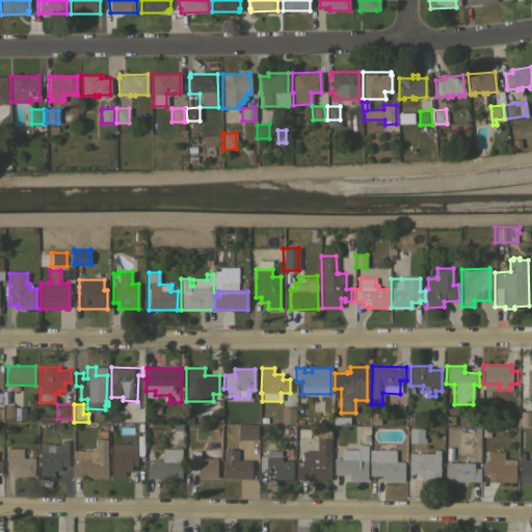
[(14,420),(3,420),(4,405),(14,405),(14,420)]
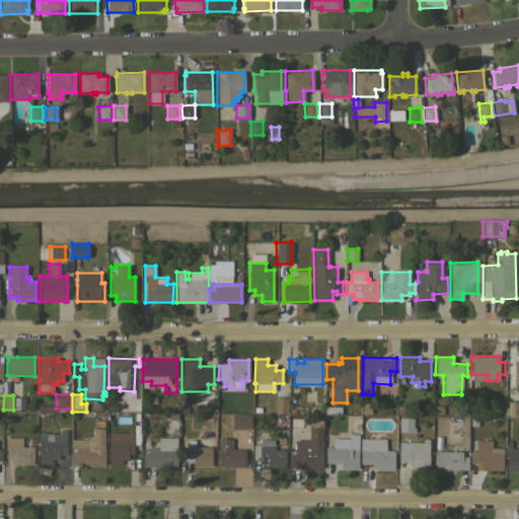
[(287,397),(287,413),(275,413),(275,397),(287,397)]
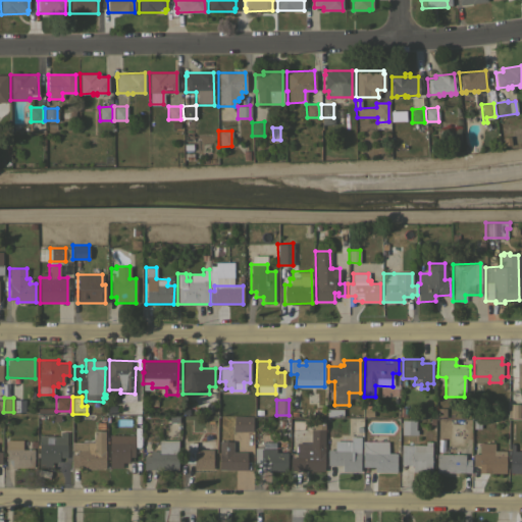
[(507,417),(507,404),(521,404),(521,418),(521,417),(507,417)]
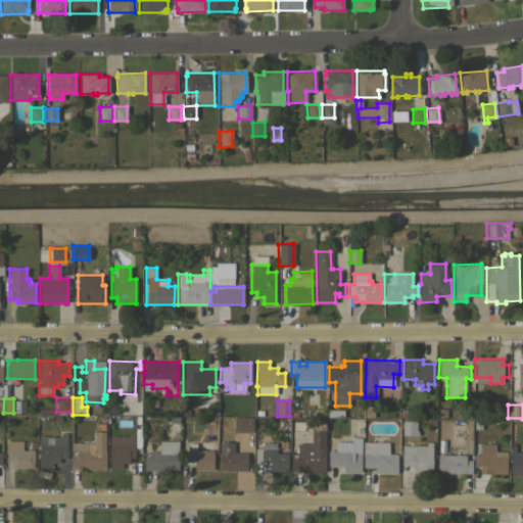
[(107,414),(107,406),(116,407),(116,414),(107,414)]
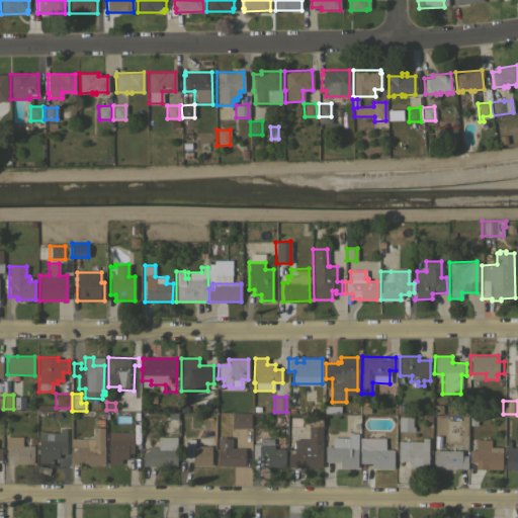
[(360,406),(370,405),(370,413),(360,413),(360,406)]
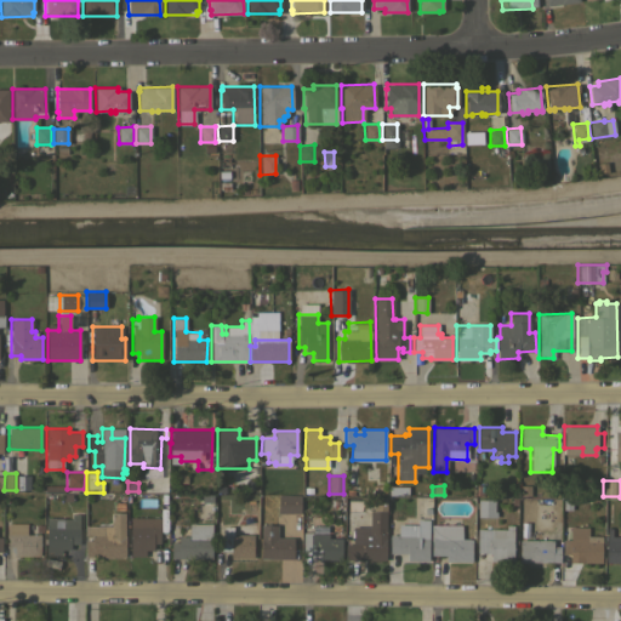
[(519,496),(519,485),(530,485),(530,496),(519,496)]
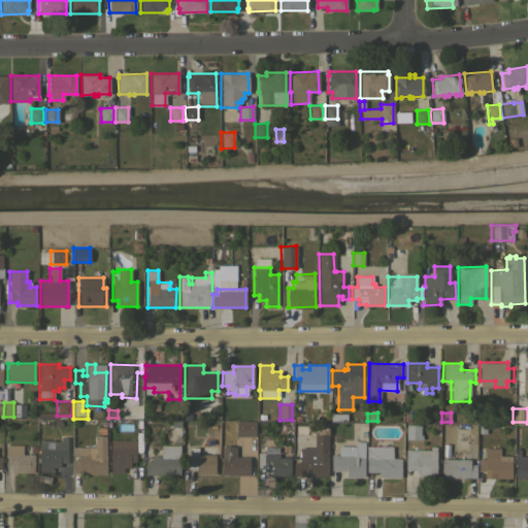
[(255,422),(255,436),(236,436),(236,422),(255,422)]
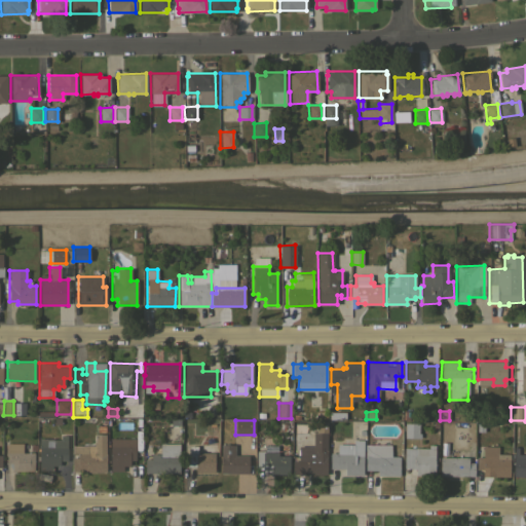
[(327,430),(327,474),(292,474),(292,461),(299,461),(299,446),(313,446),(313,430),(315,430),(315,421),(326,421),(326,430),(327,430)]
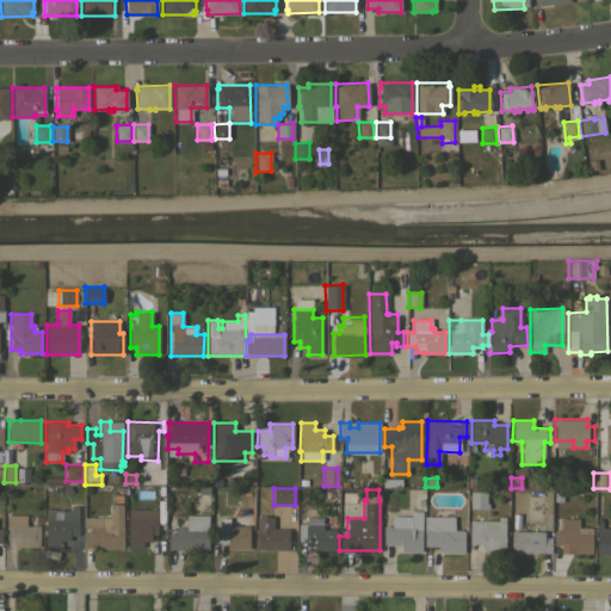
[(486,492),(486,504),(488,504),(488,508),(469,508),(469,491),(486,492)]
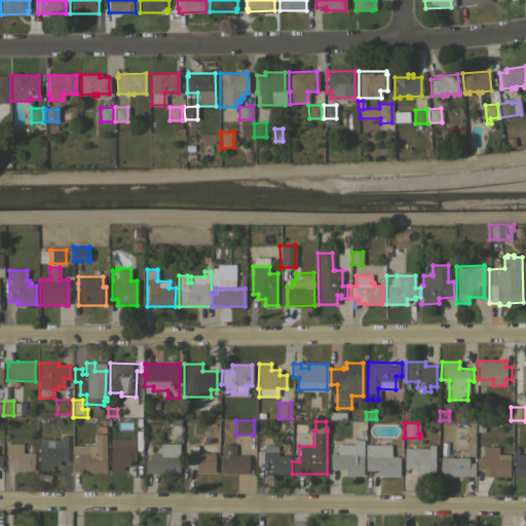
[(94,446),(94,441),(95,441),(95,434),(106,434),(106,472),(72,471),(72,458),(77,458),(77,453),(72,453),(72,446),(94,446)]
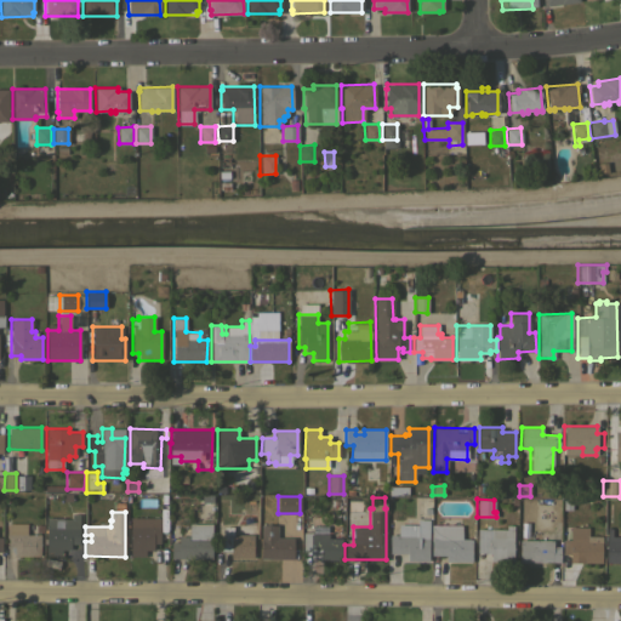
[(70,518),(70,514),(79,514),(79,543),(70,543),(69,550),(61,550),(61,556),(46,556),(46,518),(70,518)]
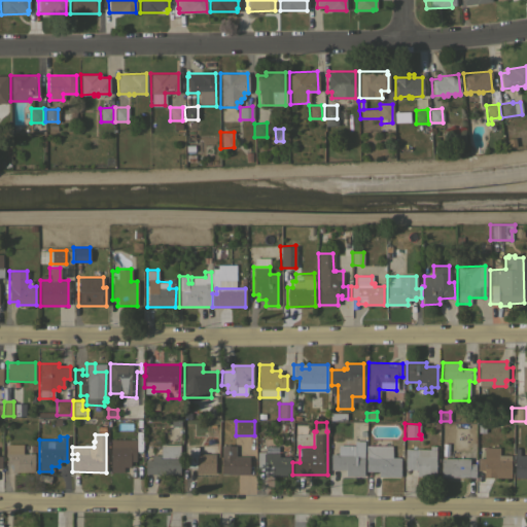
[(135,438),(135,460),(130,460),(130,466),(123,466),(123,471),(110,471),(110,438),(135,438)]
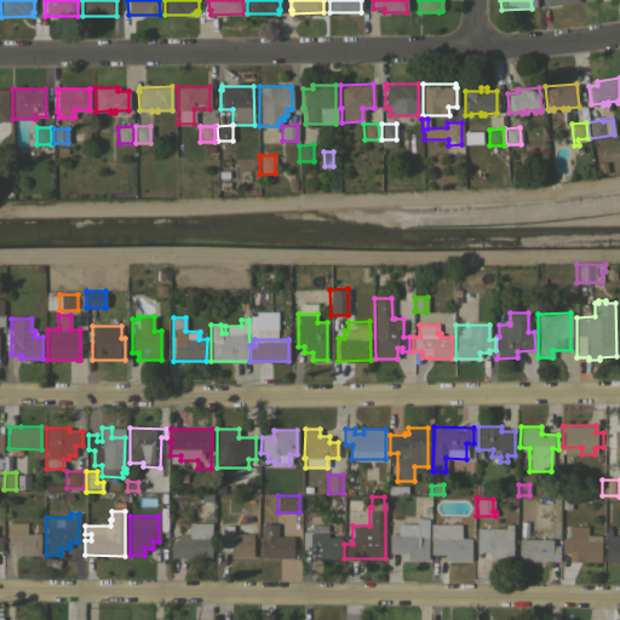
[(428,560),(406,560),(406,552),(389,552),(389,534),(397,534),(397,523),(415,524),(417,518),(429,518),(428,560)]
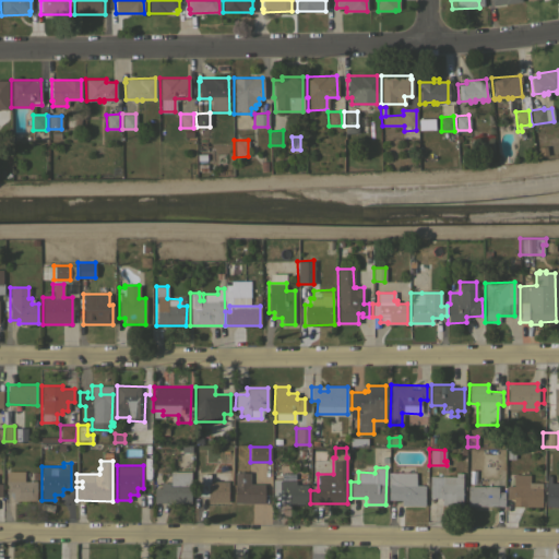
[(24,471),(24,480),(36,480),(36,500),(13,500),(13,492),(7,491),(8,471),(24,471)]
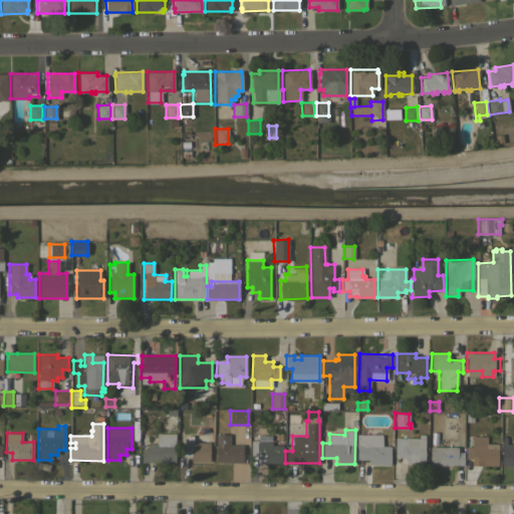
[(175,462),(142,462),(142,448),(148,449),(148,444),(156,444),(156,433),(175,433),(175,462)]
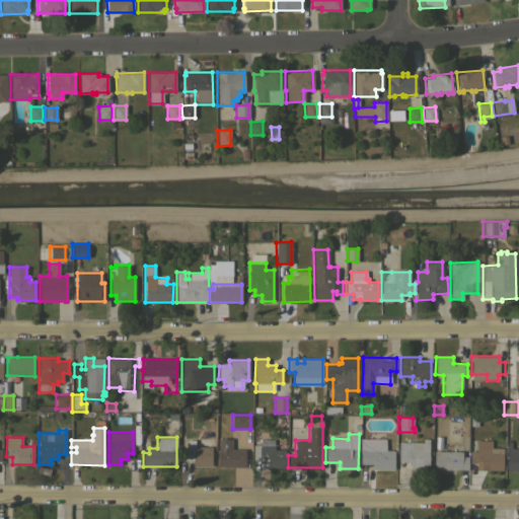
[(211,439),(211,446),(212,446),(211,466),(193,466),(193,460),(181,459),(181,447),(180,447),(180,440),(195,440),(195,438),(211,439)]
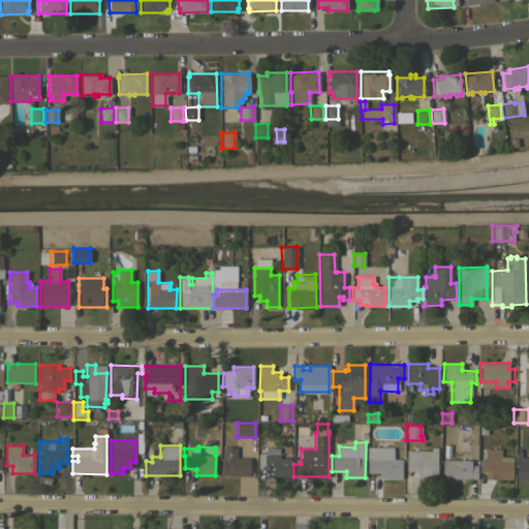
[(236,446),(236,458),(250,459),(249,475),(221,475),(222,446),(236,446)]
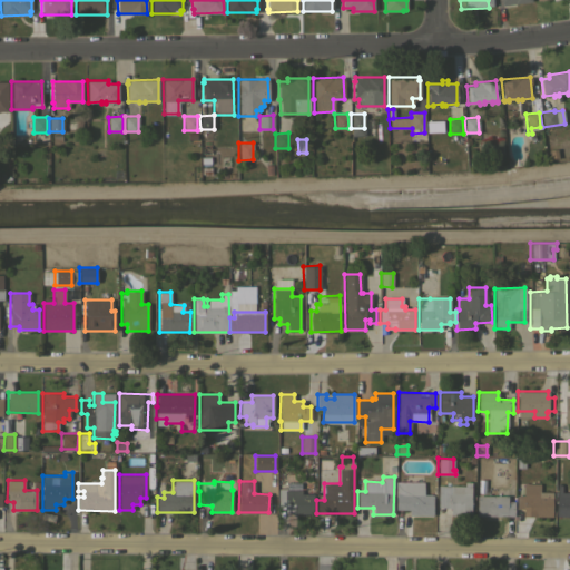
[(286,482),(300,482),(300,490),(301,490),(301,493),(314,493),(313,514),(285,513),(285,507),(278,507),(278,489),(286,489),(286,482)]
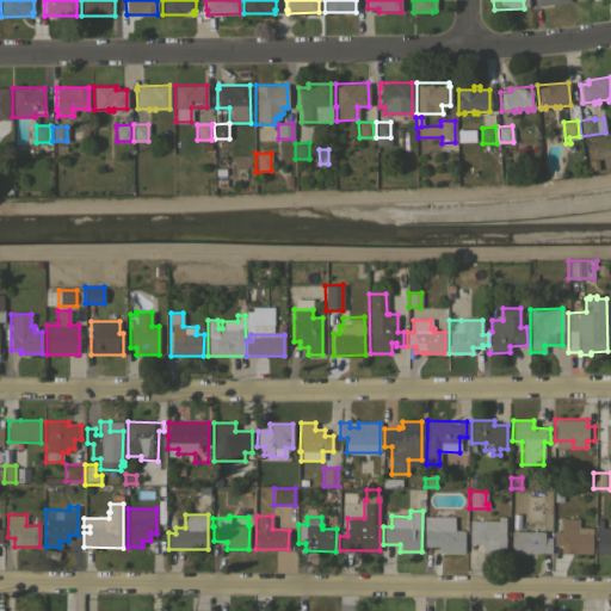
[(454,517),(454,530),(464,530),(463,553),(438,551),(438,545),(424,545),(424,517),(454,517)]
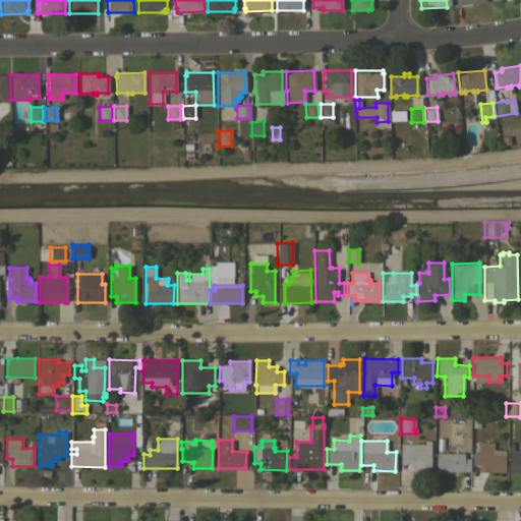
[(424,444),(424,441),(430,441),(430,470),(411,470),(411,464),(400,464),(400,444),(424,444)]
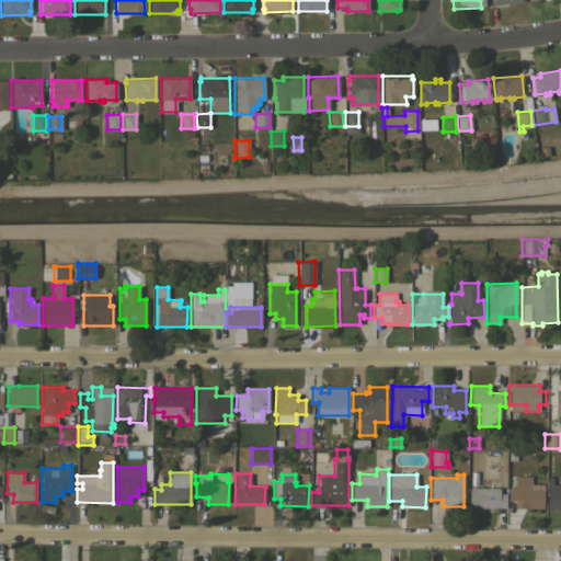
[(531,477),(530,488),(544,489),(542,508),(524,507),(524,501),(508,501),(508,488),(515,488),(515,476),(531,477)]
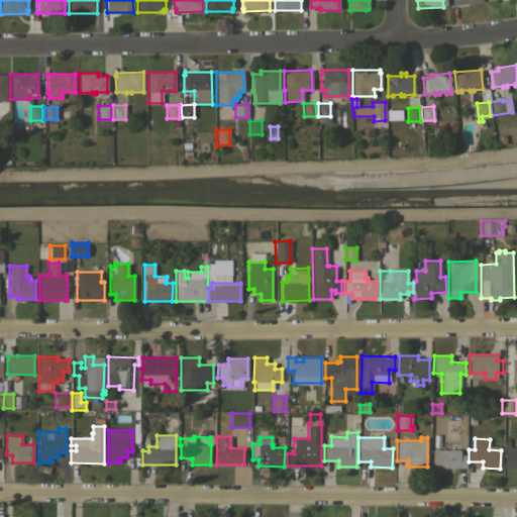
[(516,446),(516,468),(504,468),(505,439),(509,440),(509,446),(516,446)]
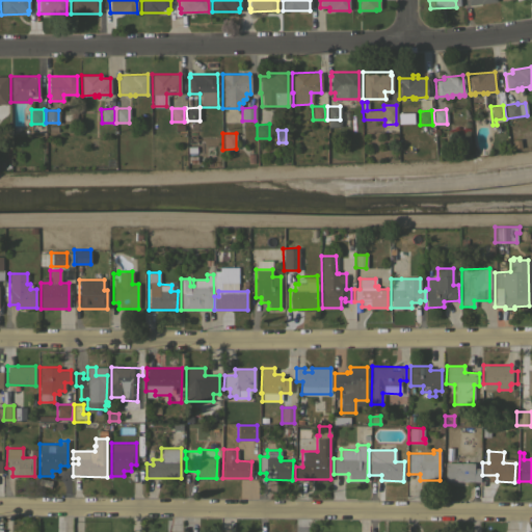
[(457,462),(457,458),(466,458),(466,462),(474,462),(473,468),(479,468),(479,481),(445,481),(445,462),(457,462)]
